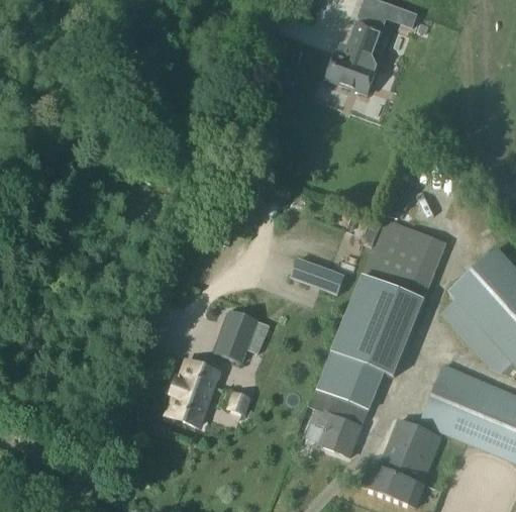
[(338,53),(335,52),(326,78),(368,93),(378,64),(374,56),(382,32),(394,36),(402,13),(371,1),(362,6),(355,21),(346,47),(344,46),(339,50),(338,53)]
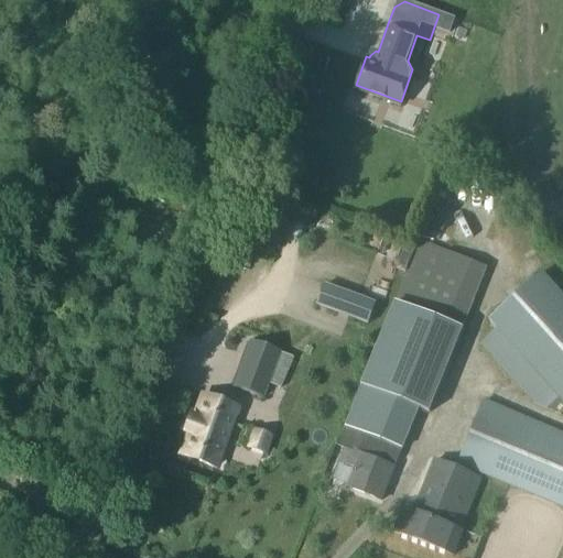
[(338,457),(355,463),(347,484),(380,496),(410,422),(419,400),(428,403),(485,265),(426,241),(338,457)]
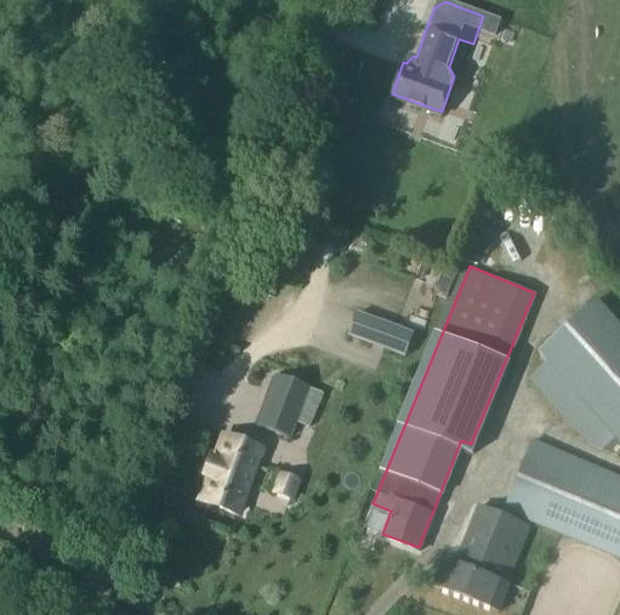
[(619,320),(597,295),(538,348),(547,359),(528,376),(586,442),(601,448),(614,434),(619,440),(619,320)]
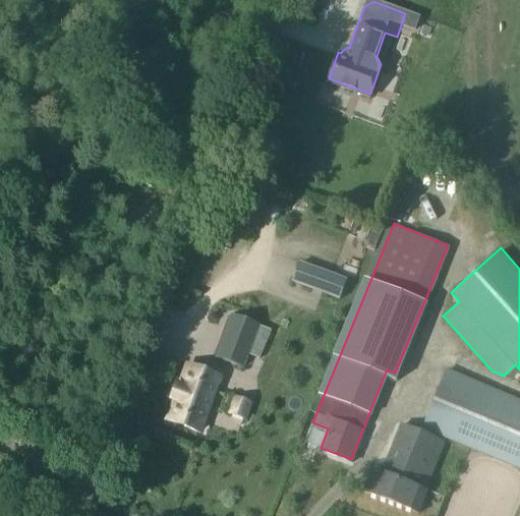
[(298,262),(288,284),(334,303),(343,280),(298,262)]
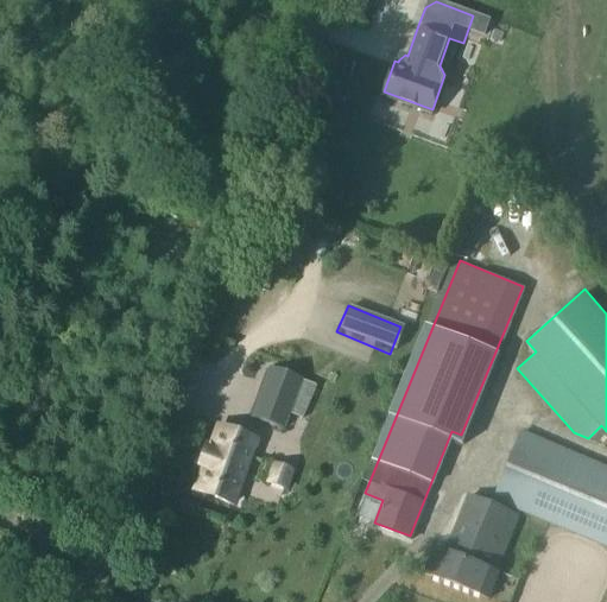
[(314,382),(267,363),(248,413),(280,426),(288,410),(299,416),(314,382)]
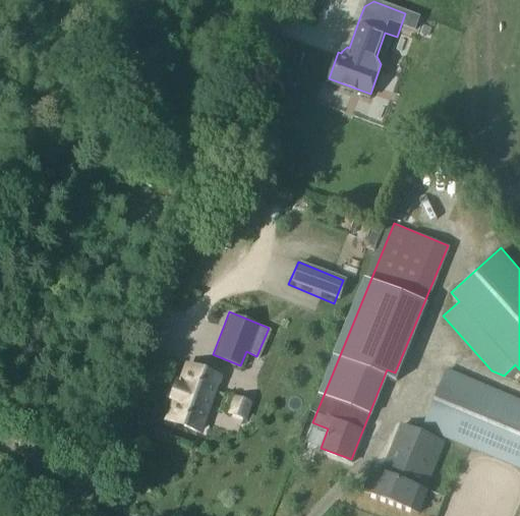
[(171,395),(174,396),(167,415),(195,426),(214,376),(185,364),(178,386),(174,385),(171,395)]
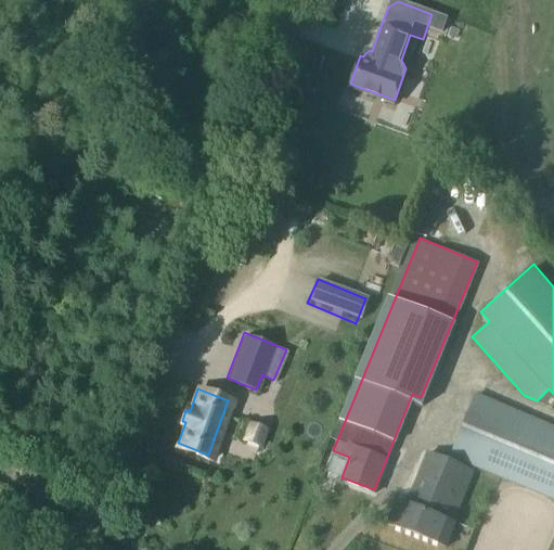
[(406,500),(398,497),(388,522),(446,544),(454,520),(453,519),(474,468),(473,468),(475,464),(553,497),(553,423),(475,391),(448,453),(448,455),(448,457),(426,448),(406,500)]
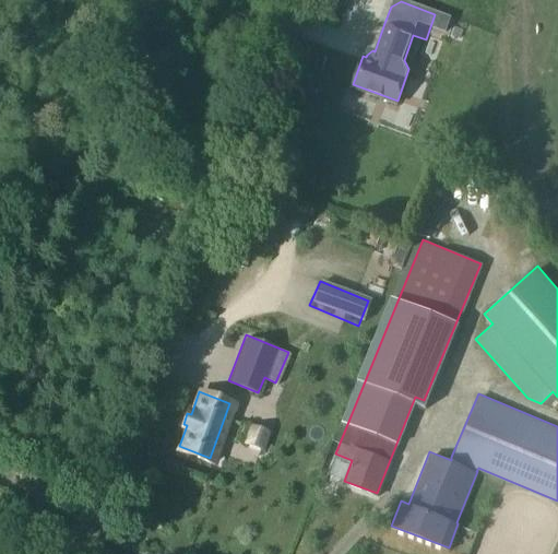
[(264,428),(251,424),(246,441),(258,446),(264,428)]
